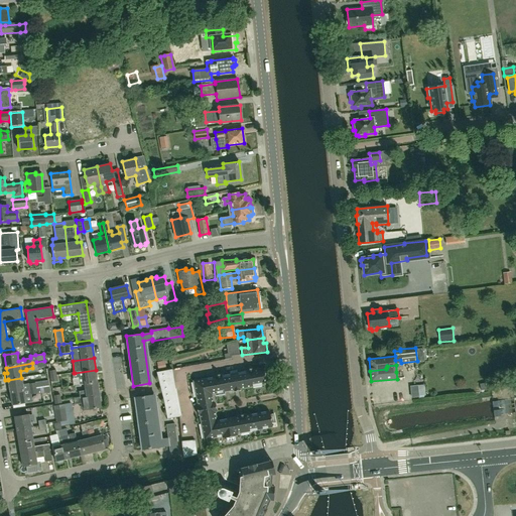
[(158,379),(172,375),(170,369),(156,372),(158,379)]
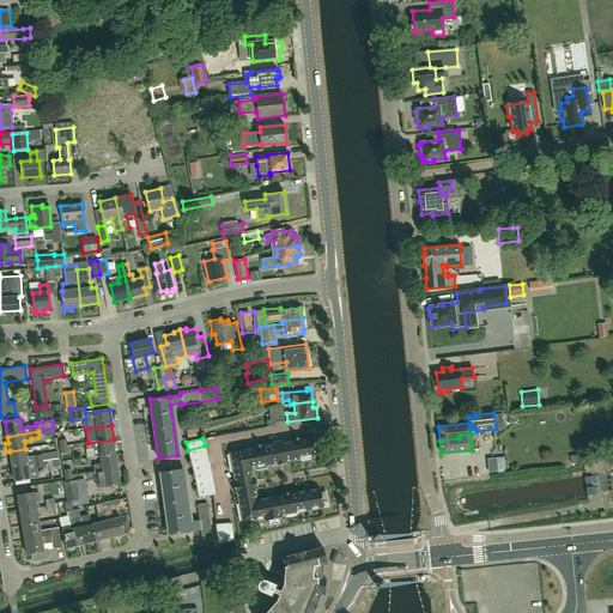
[(89,443),(87,443),(80,444),(80,449),(86,448),(87,450),(86,450),(87,459),(93,457),(101,457),(116,455),(114,439),(89,443)]
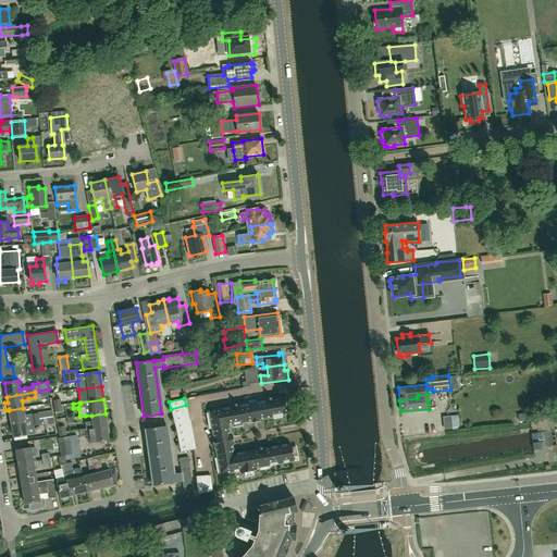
[(233,408),(210,412),(206,413),(209,429),(212,429),(214,438),(212,438),(213,447),(217,447),(218,457),(214,458),(217,474),(221,473),(240,470),(240,472),(243,472),(244,478),(254,475),(252,470),(255,470),(255,468),(261,467),(261,469),(267,468),(267,466),(293,460),(293,457),(297,457),(295,447),(291,448),(291,445),(264,449),(264,447),(257,448),(257,450),(233,455),(231,445),(234,445),(232,435),(230,435),(227,425),(233,424),(233,428),(242,425),(240,422),(252,420),(252,422),(258,422),(258,419),(285,415),(284,412),(288,411),(287,403),(283,403),(282,400),(273,401),(272,399),(267,399),(268,404),(256,406),(255,400),(248,401),(249,406),(238,408),(238,405),(233,406),(233,408)]
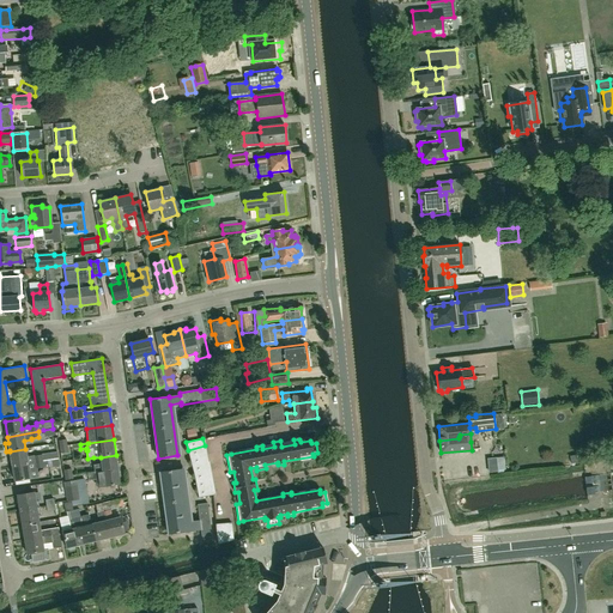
[(189,459),(207,454),(205,445),(188,450),(189,459)]
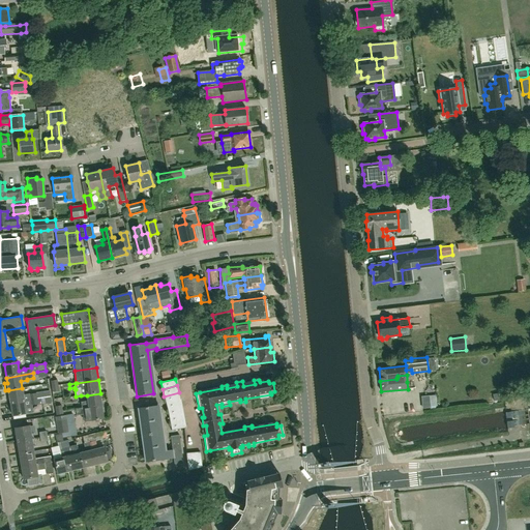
[(8,390),(10,404),(50,396),(49,391),(30,394),(30,393),(23,394),(22,388),(8,390)]
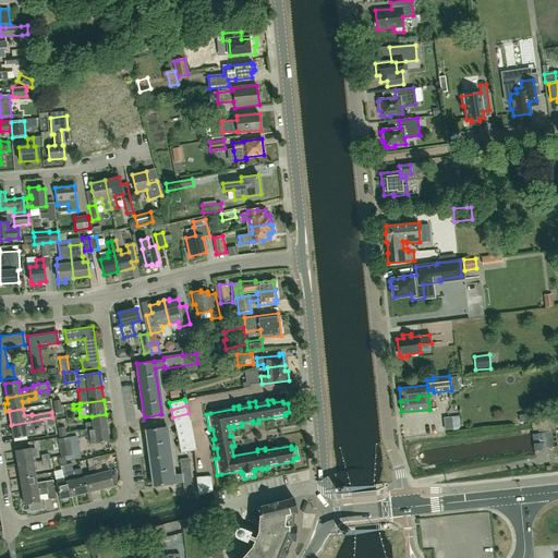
[(174,424),(190,420),(189,413),(172,417),(174,422),(174,424)]
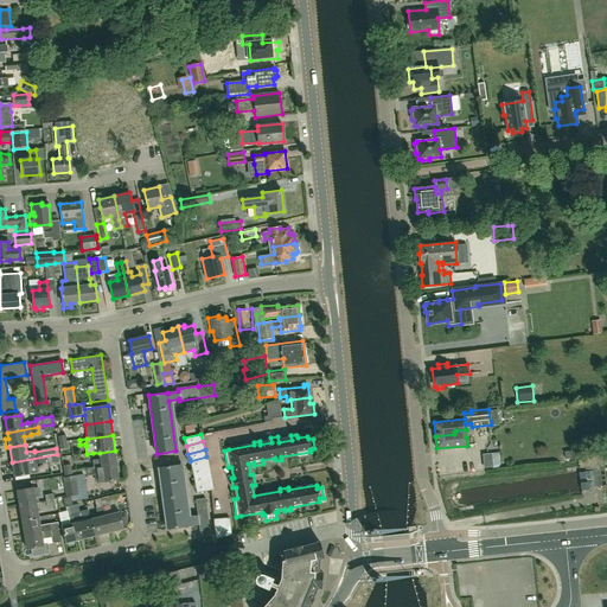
[(95,467),(116,465),(115,451),(100,453),(100,459),(93,460),(93,468),(95,467)]
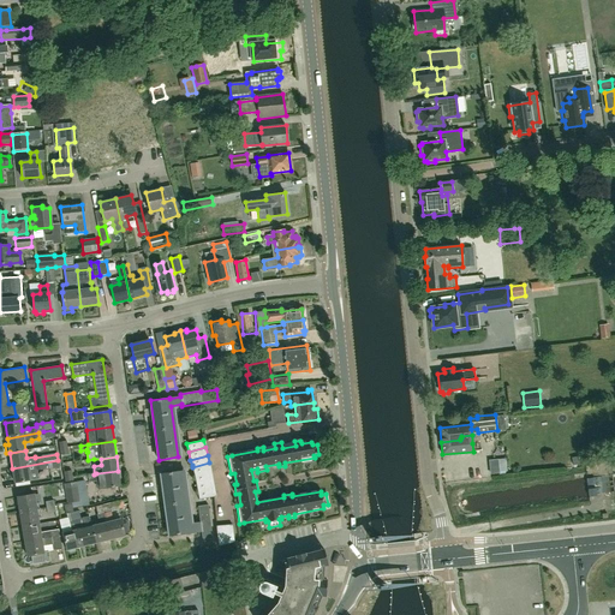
[(37,470),(43,469),(43,470),(60,467),(58,460),(12,469),(15,483),(30,481),(29,472),(37,471),(37,470)]
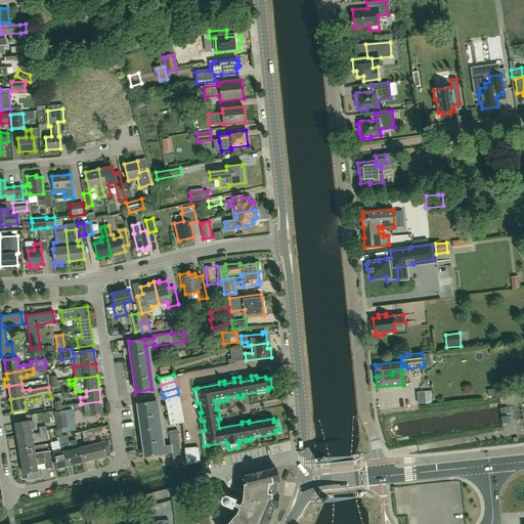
[(164,398),(166,405),(180,401),(178,394),(164,398)]
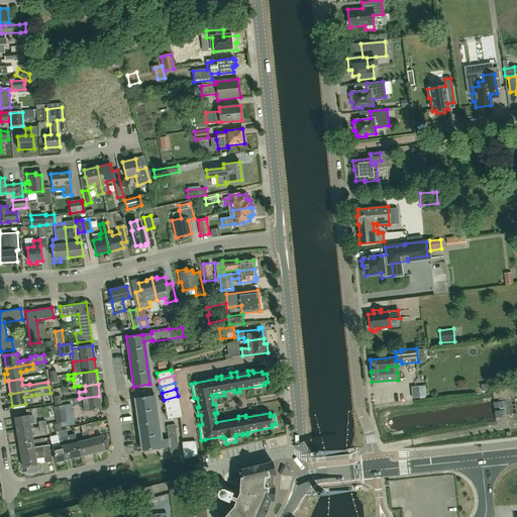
[(101,409),(99,396),(81,398),(79,399),(74,399),(75,405),(82,404),(83,411),(101,409)]
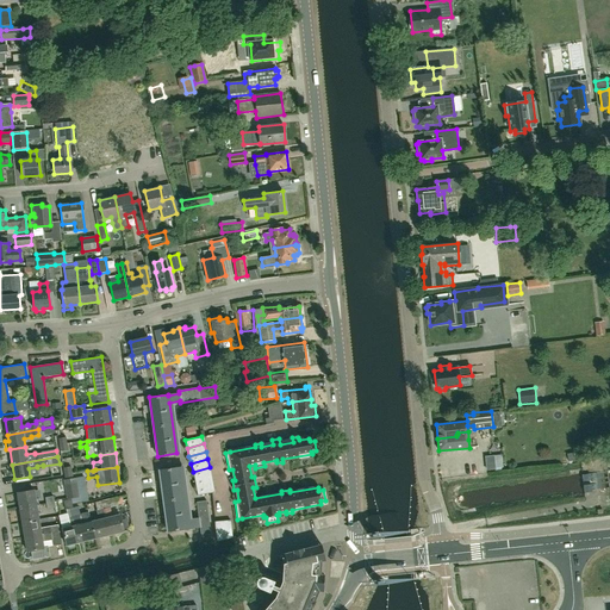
[(194,479),(212,477),(211,471),(210,467),(193,472),(194,479)]
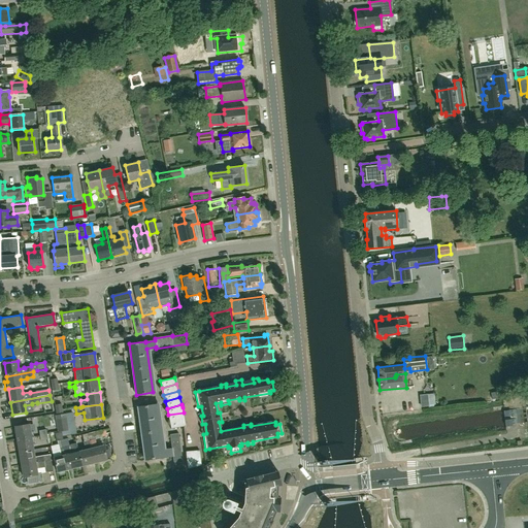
[(173,463),(182,462),(179,447),(171,449),(162,451),(156,405),(137,407),(144,460),(163,458),(163,457),(172,455),(173,463)]
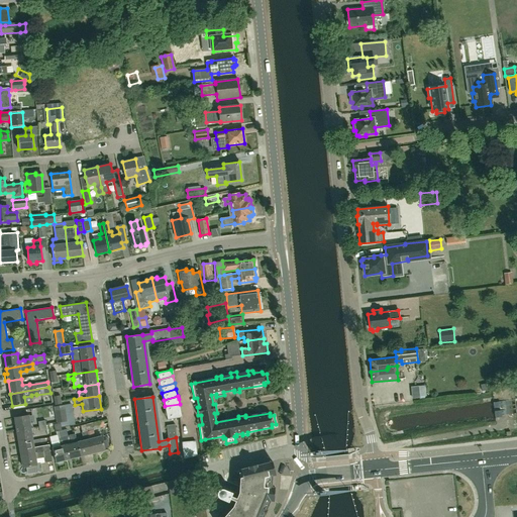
[(67,421),(65,409),(64,405),(62,405),(61,400),(54,401),(55,406),(54,407),(55,411),(58,423),(67,421)]
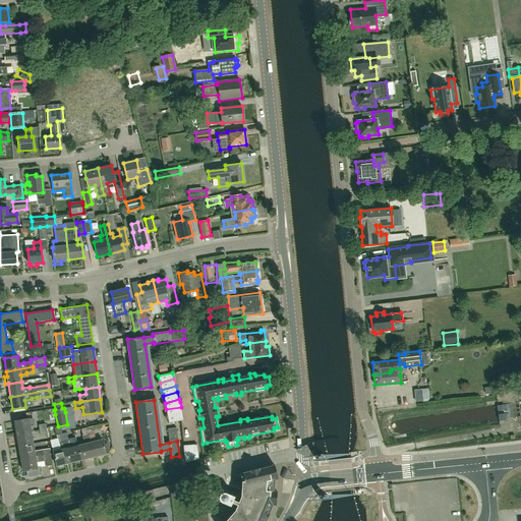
[(166,409),(167,416),(182,414),(181,407),(166,409)]
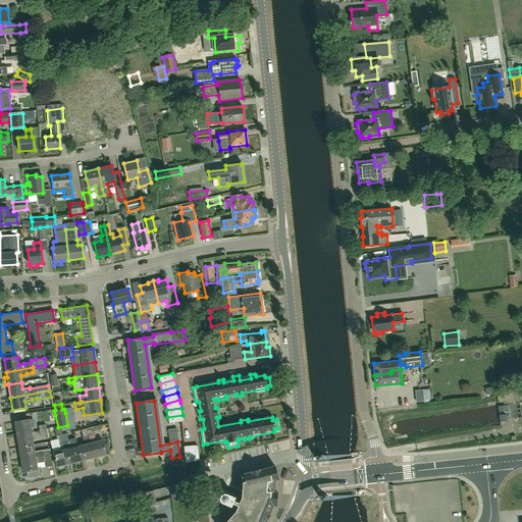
[(183,415),(167,417),(169,424),(184,421),(183,415)]
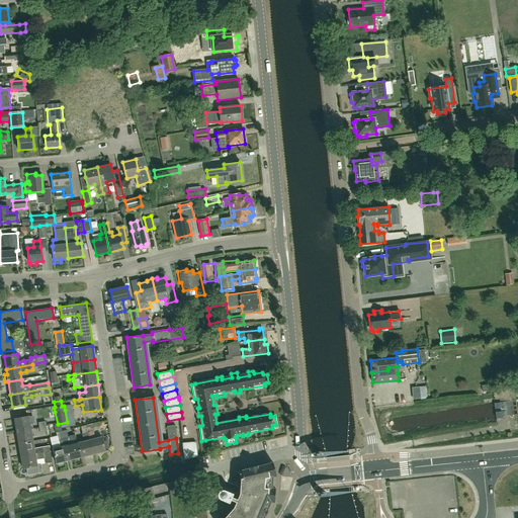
[(16,432),(32,429),(31,423),(29,424),(28,417),(14,419),(16,432)]
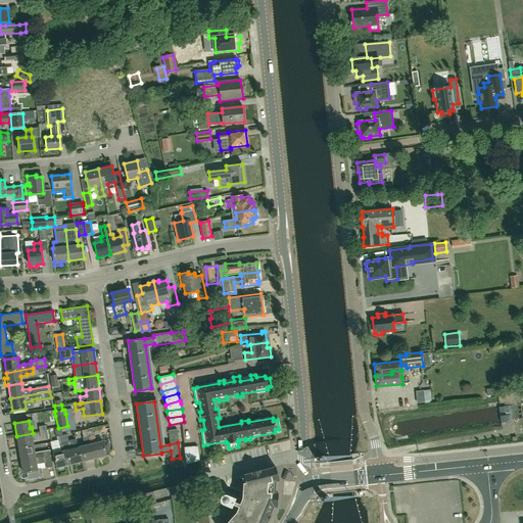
[(86,429),(93,459),(106,456),(102,442),(96,443),(95,441),(94,436),(94,435),(100,433),(99,426),(86,429)]
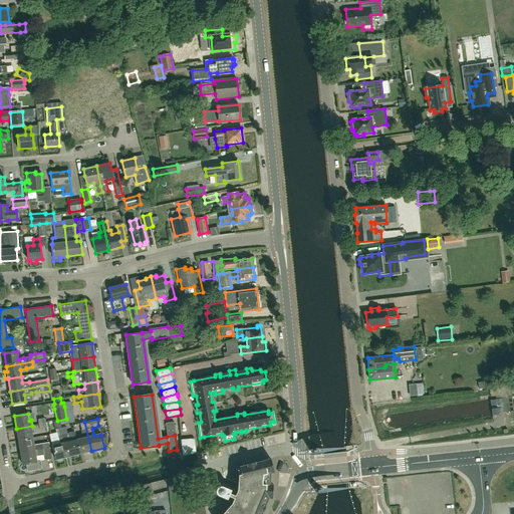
[(91,451),(84,422),(79,424),(81,430),(80,430),(82,437),(76,438),(76,441),(80,454),(91,451)]
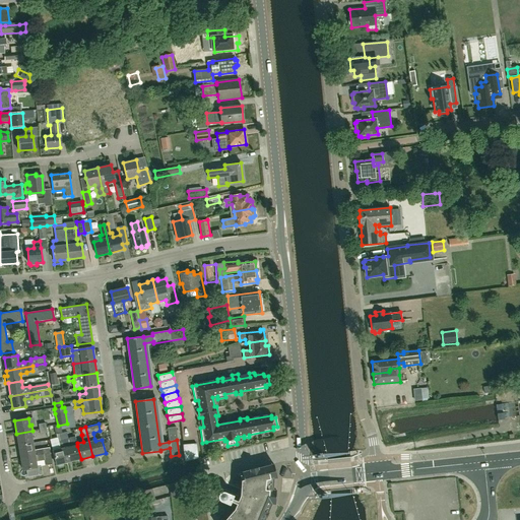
[(169,438),(177,437),(176,427),(167,429),(169,438)]
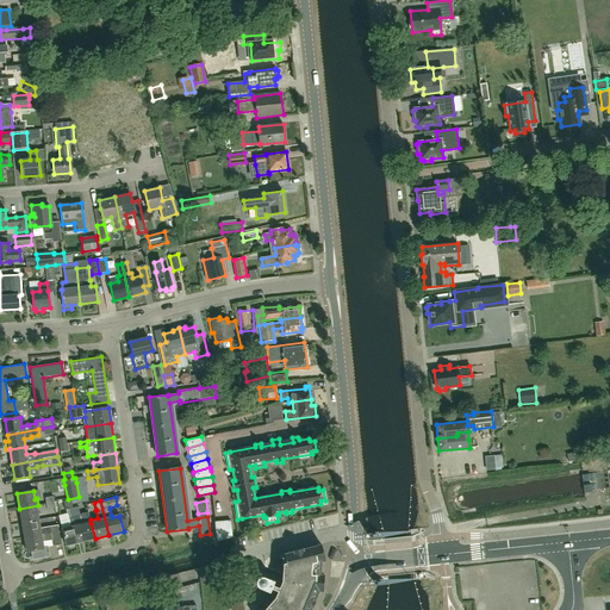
[(38,505),(19,509),(22,523),(38,520),(37,511),(39,510),(38,505)]
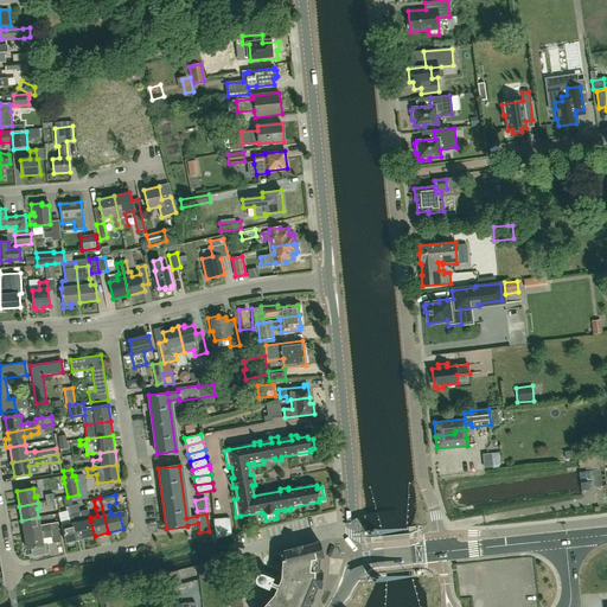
[(90,517),(82,519),(81,511),(80,511),(78,504),(71,505),(80,540),(95,536),(90,521),(90,517)]
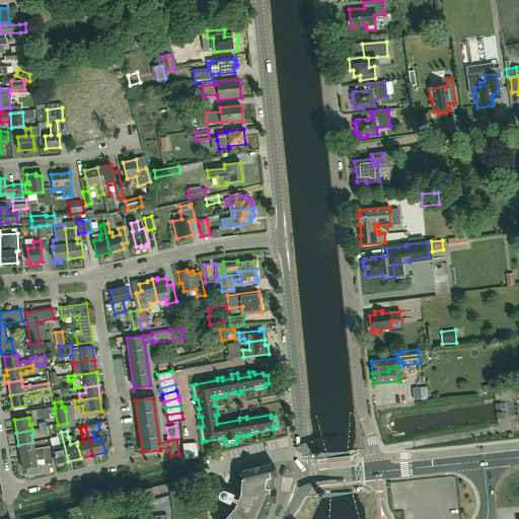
[(56,433),(60,447),(59,447),(59,449),(53,451),(57,464),(68,461),(61,432),(56,433)]
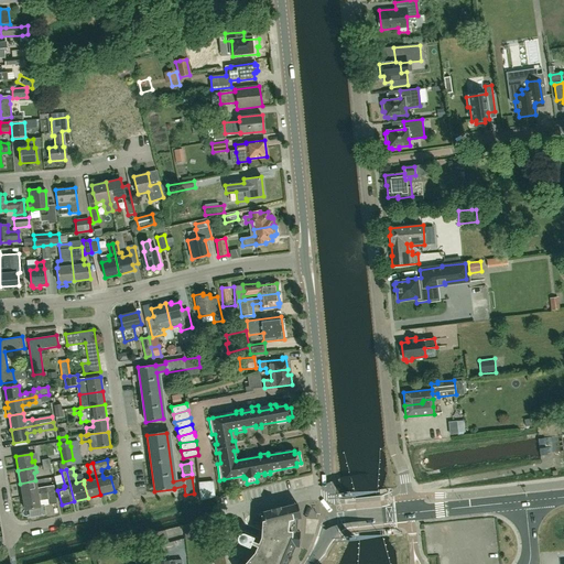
[(35,480),(20,484),(23,497),(55,491),(54,486),(39,488),(36,488),(35,480)]
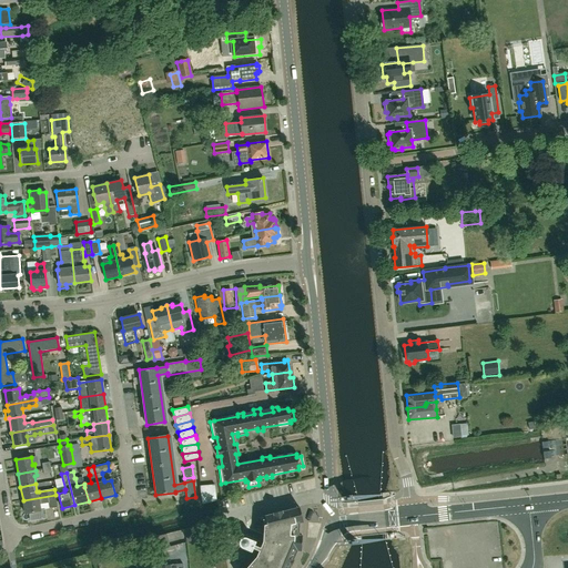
[(209,500),(208,484),(200,485),(202,501),(209,500)]
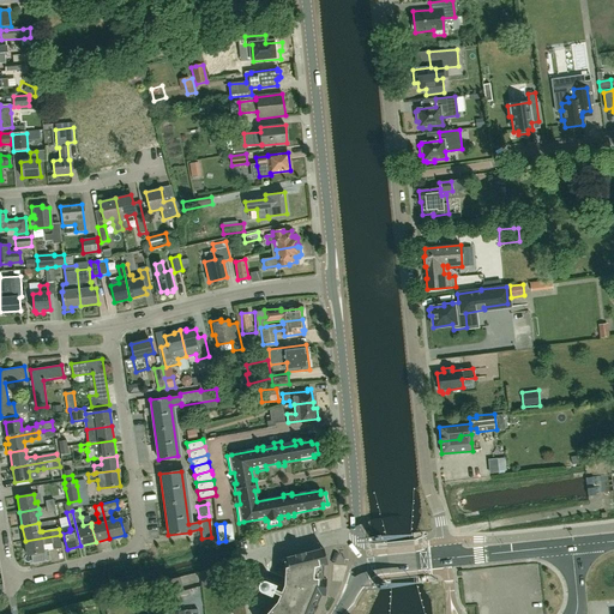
[(233,523),(224,523),(226,541),(234,539),(233,523)]
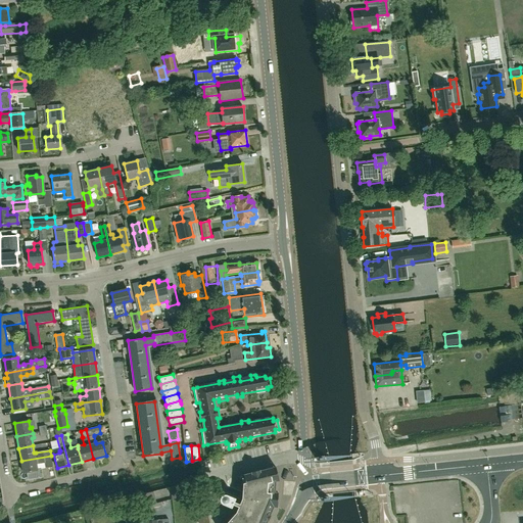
[(24,473),(27,473),(29,480),(43,477),(41,470),(37,470),(36,465),(44,463),(45,468),(52,467),(51,456),(21,461),(24,473)]
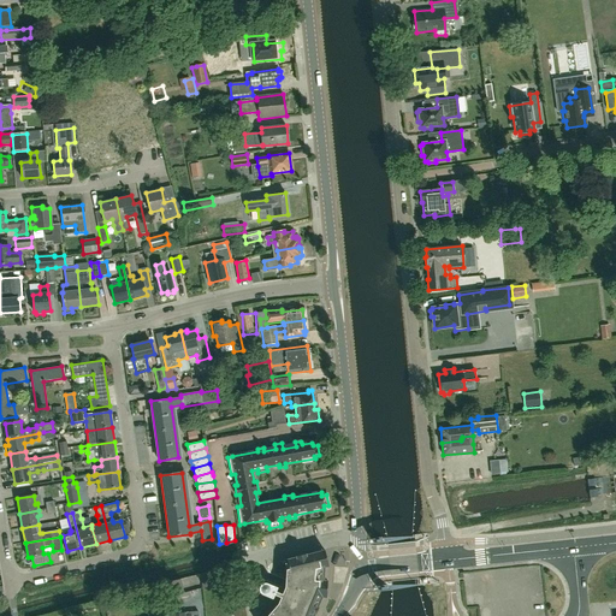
[(272,598),(282,603),(280,606),(271,615),(312,615),(321,597),(325,597),(327,581),(323,580),(323,567),(327,566),(324,550),(317,552),(286,560),(289,570),(288,579),(288,590),(286,593),(285,594),(277,590),(277,588),(266,584),(265,584),(264,584),(261,584),(260,585),(259,586),(259,587),(259,588),(259,590),(259,591),(259,592),(260,594),(272,599),(272,598)]
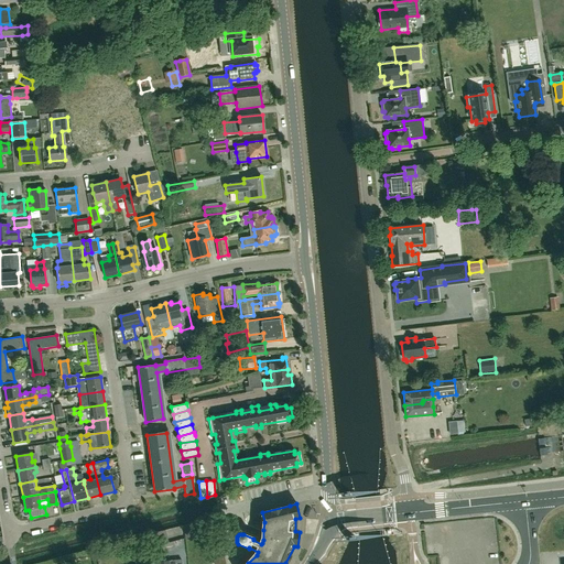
[(186,539),(210,532),(209,527),(184,533),(186,539)]
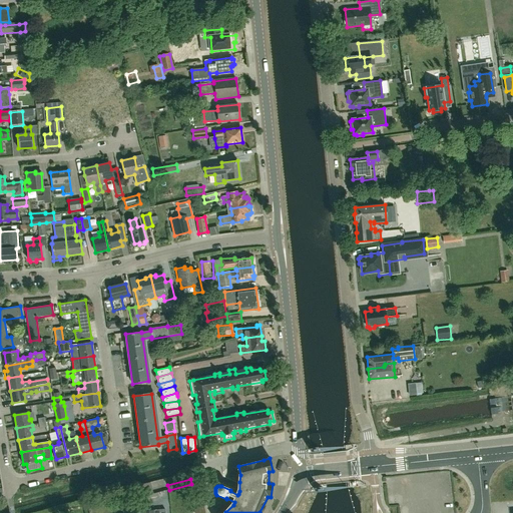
[(150,483),(139,485),(141,496),(153,493),(150,483)]
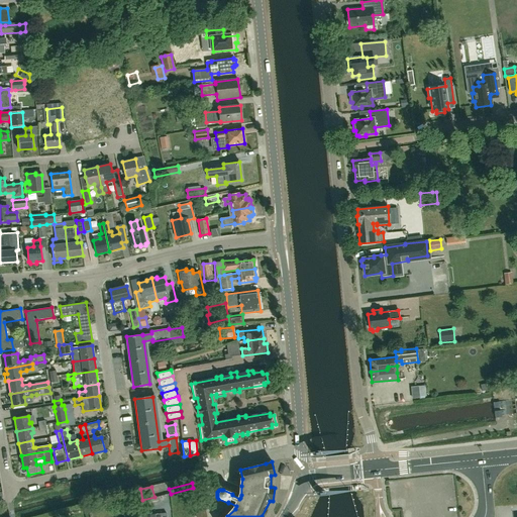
[(196,516),(205,516),(207,516),(201,497),(191,500),(196,516)]
